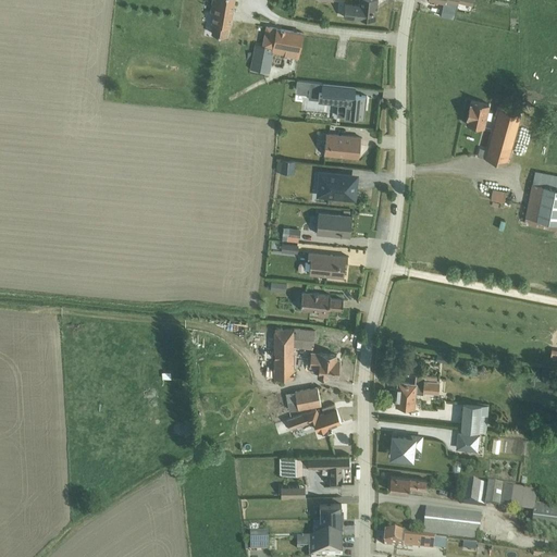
[(211,0),(210,11),(213,11),(211,22),(213,22),(211,33),(227,35),(229,25),(231,25),(231,21),(230,21),(231,16),(232,16),(233,9),(232,8),(233,4),(234,4),(234,0),(211,0)]
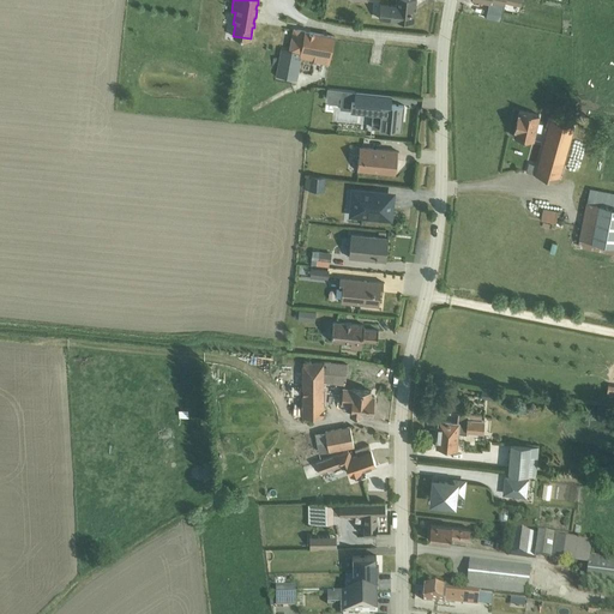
[(380,4),(378,20),(396,22),(397,19),(414,22),(415,0),(395,0),(395,5),(380,4)]
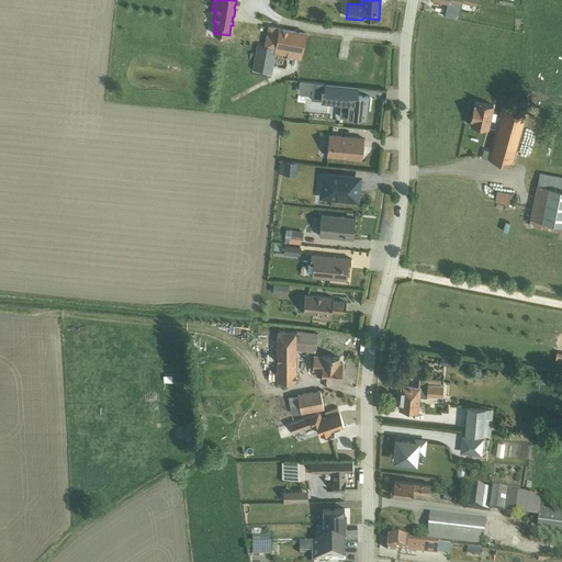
[(470,23),(484,24),(485,13),(471,12),(470,23)]
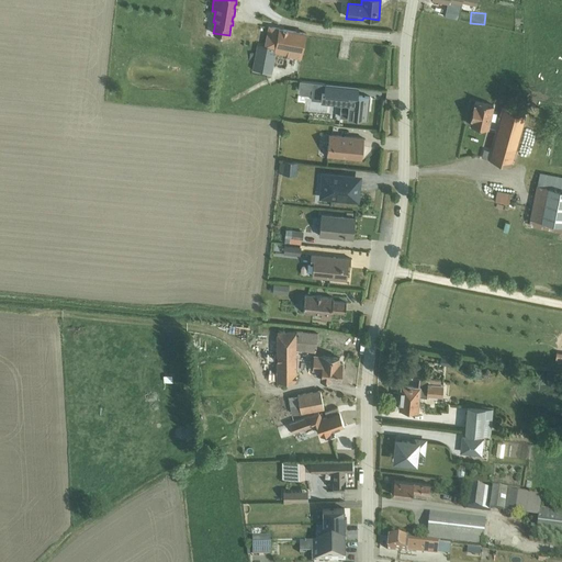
[(257,44),(253,69),(272,72),(276,53),(302,57),(306,33),(268,25),(265,45),(257,44)]
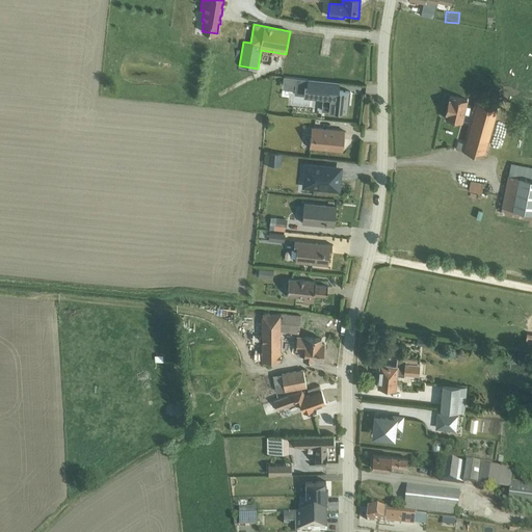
[(308,96),(309,78),(284,76),(283,87),(293,89),(293,83),(295,83),(294,95),(308,96)]
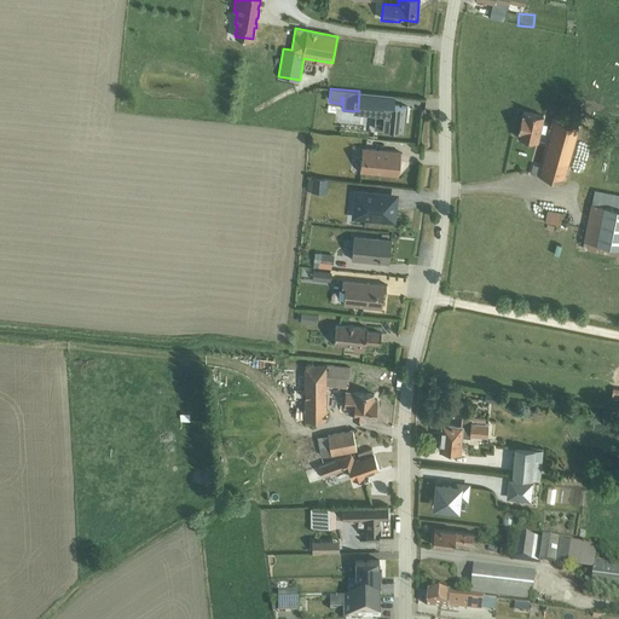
[(359,91),(358,111),(375,114),(376,108),(383,109),(385,105),(379,105),(380,103),(386,104),(387,94),(359,91)]
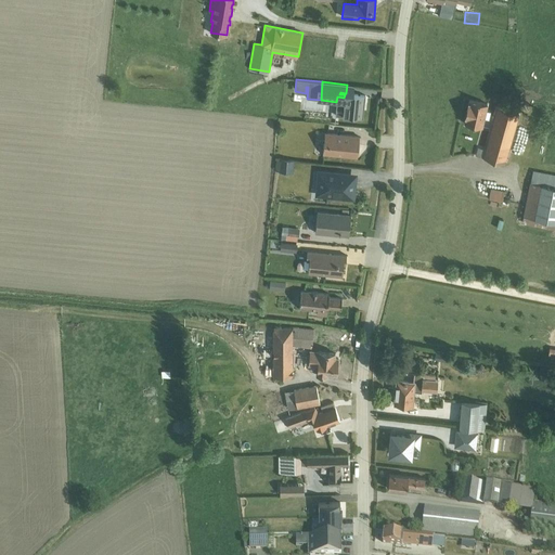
[(337,97),(336,102),(334,123),(335,123),(336,115),(362,117),(362,116),(360,116),(362,95),(364,95),(346,93),(340,92),(339,94),(345,94),(344,98),(337,97)]
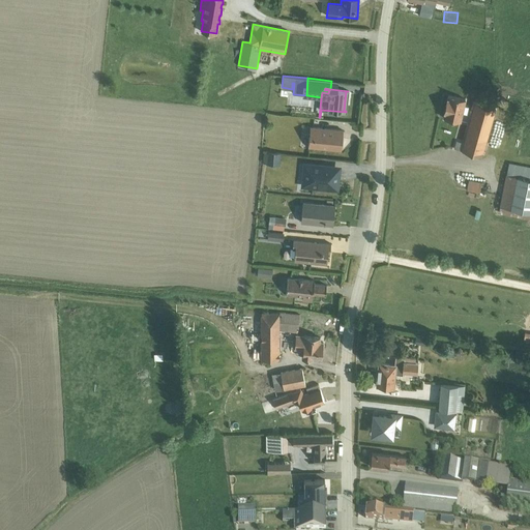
[(448,95),(443,117),(461,121),(463,112),(467,113),(468,107),(465,105),(466,99),(448,95)]
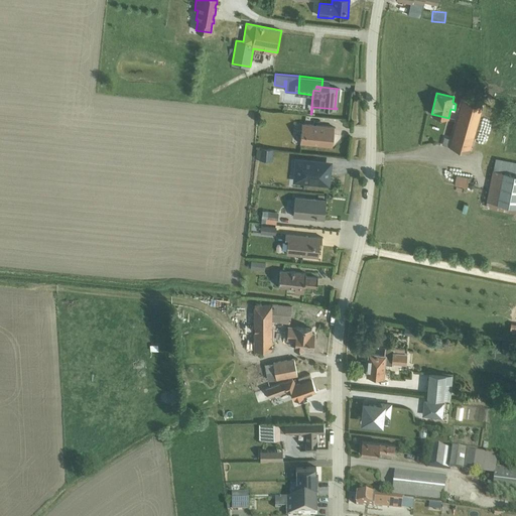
[(444,136),(442,144),(470,151),(483,105),(462,99),(452,138),(444,136)]
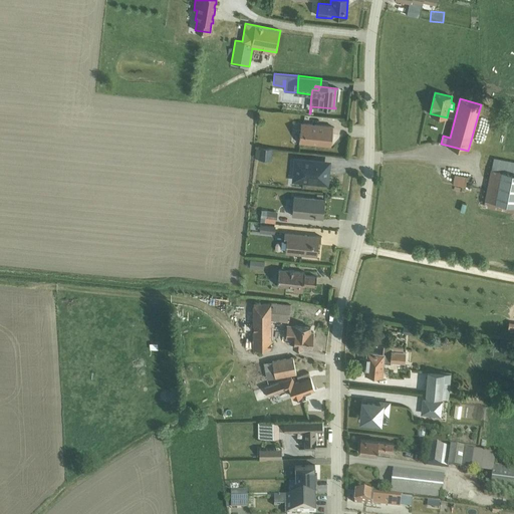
[(301,122),(299,142),(331,145),(333,125),(301,122)]
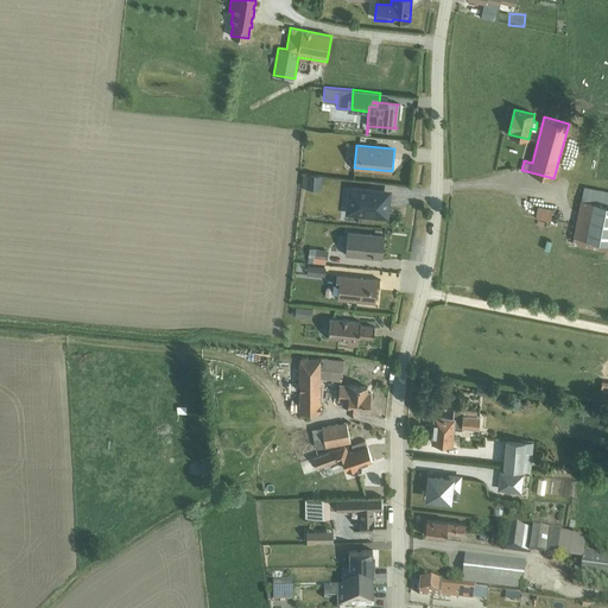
[(303,172),(302,187),(320,189),(321,184),(322,175),(303,172)]
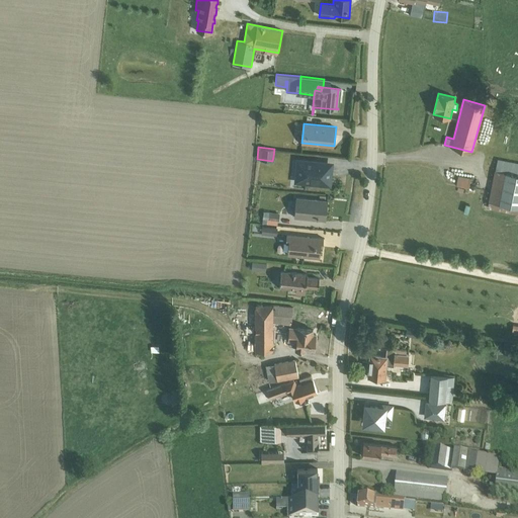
[(320,166),(320,162),(296,160),(294,180),(329,184),(331,167),(320,166)]
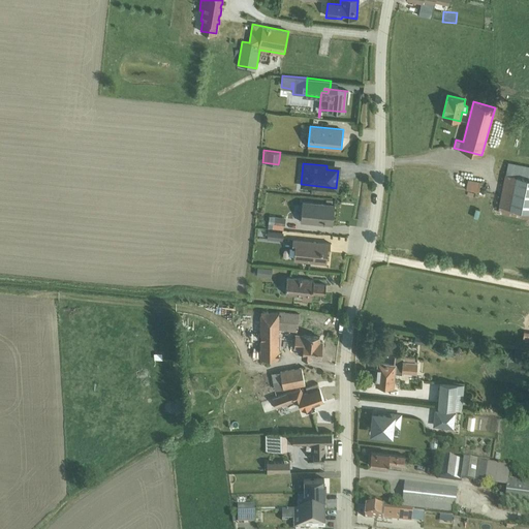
[(528,167),(507,163),(497,212),(528,217),(528,167)]
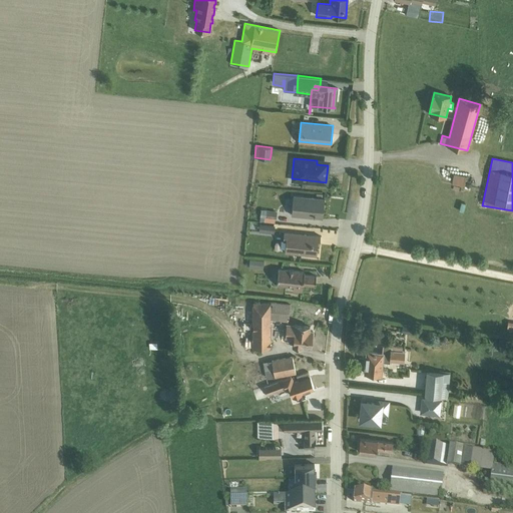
[(454,174),(452,183),(465,185),(466,175),(454,174)]
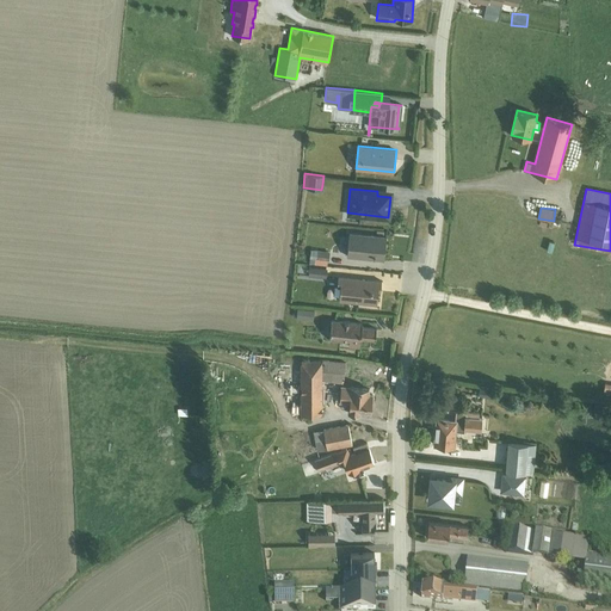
[(350,232),(347,254),(384,259),(387,236),(350,232)]
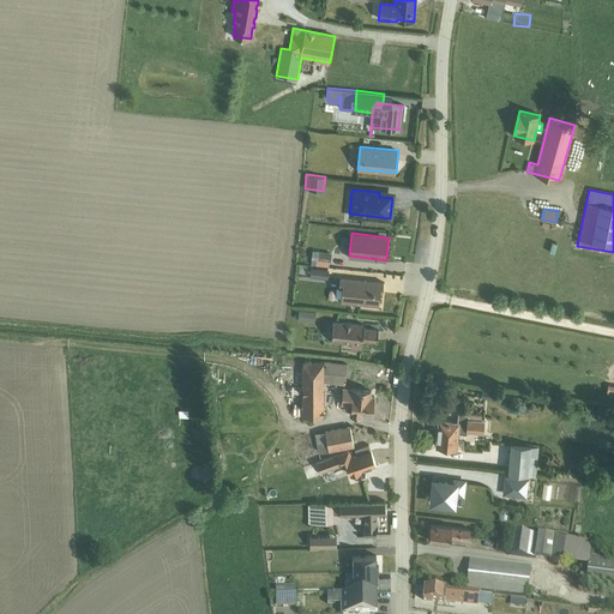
[(312,250),(311,258),(312,258),(311,264),(329,266),(329,262),(331,260),(331,252),(312,250)]
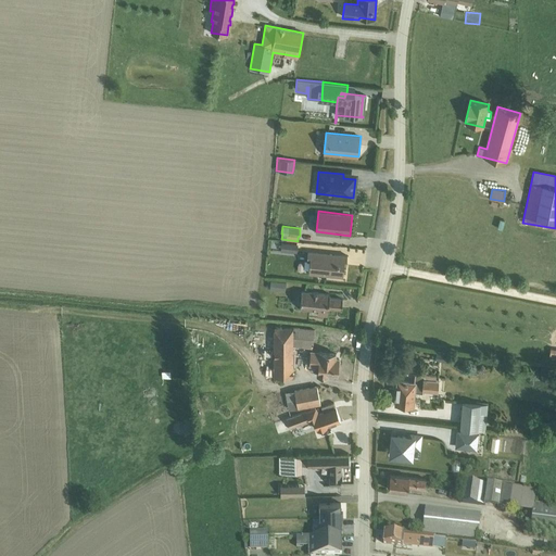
[(281,242),(280,250),(297,252),(298,243),(281,242)]
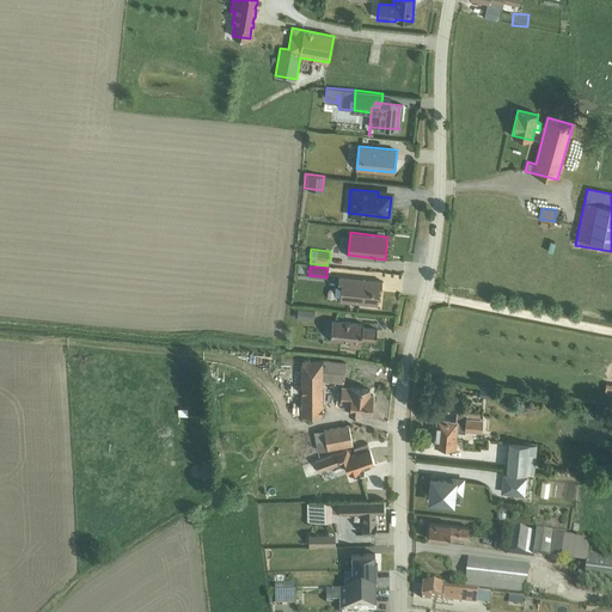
[(338,276),(337,287),(342,286),(340,300),(378,304),(379,291),(381,291),(383,281),(338,276)]
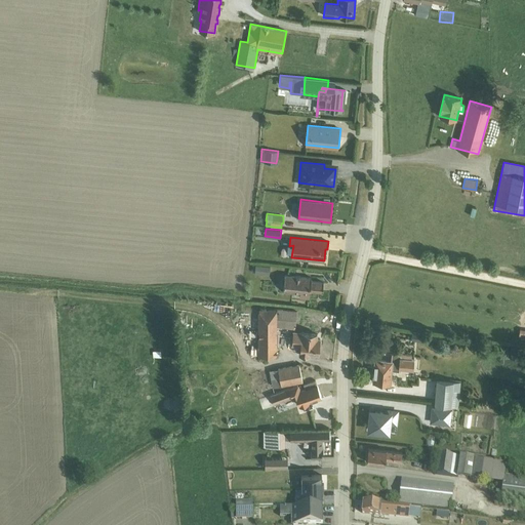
[(252,264),(251,272),(269,274),(270,266),(252,264)]
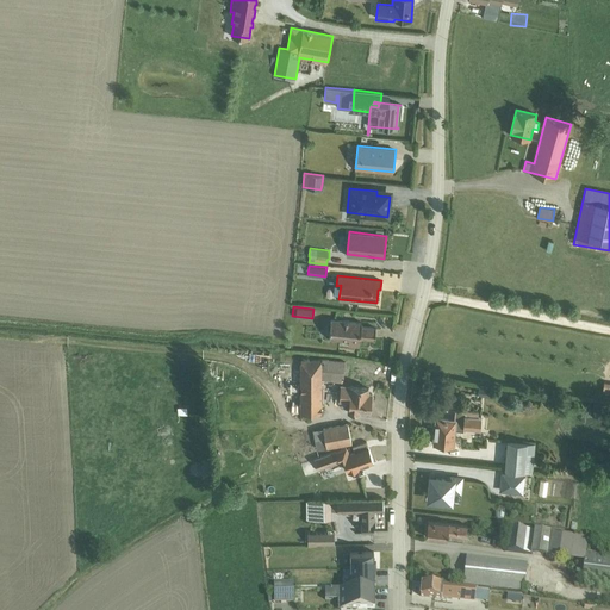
[(330,318),(329,337),(349,340),(348,344),(359,346),(360,337),(374,338),(375,328),(361,325),(361,322),(330,318)]
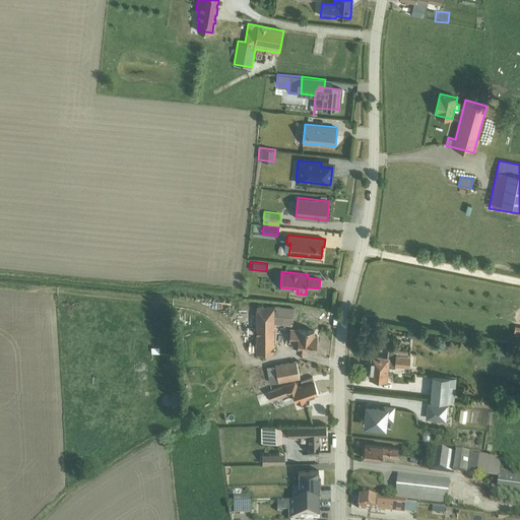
[(256,308),(256,351),(274,351),(274,322),(293,325),(295,308),(274,306),(274,307),(257,306),(256,308)]
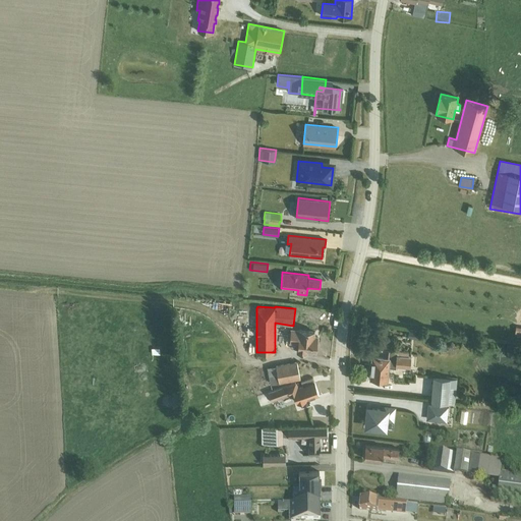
[(0,332),(9,332),(8,321),(0,321),(0,332)]
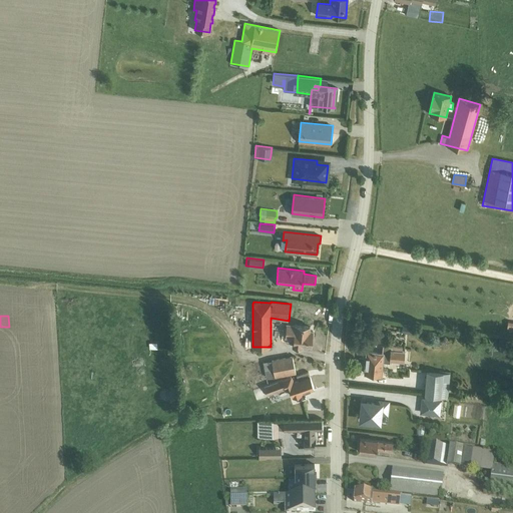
[(287,323),(285,341),(293,341),(292,345),(302,346),(302,344),(311,345),(313,331),(309,330),(310,326),(287,323)]
